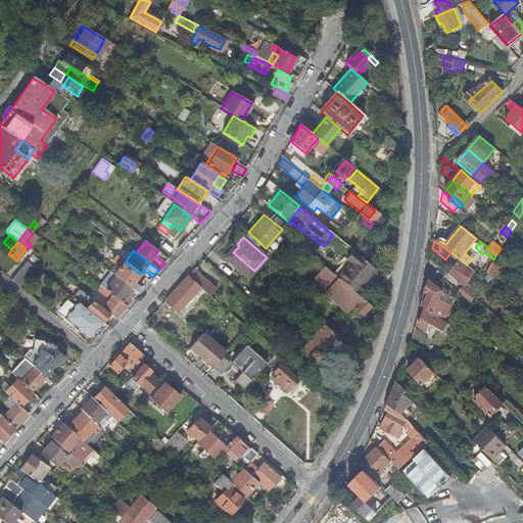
[(361,282),(373,268),(352,251),(345,259),(351,265),(346,271),(361,282)]
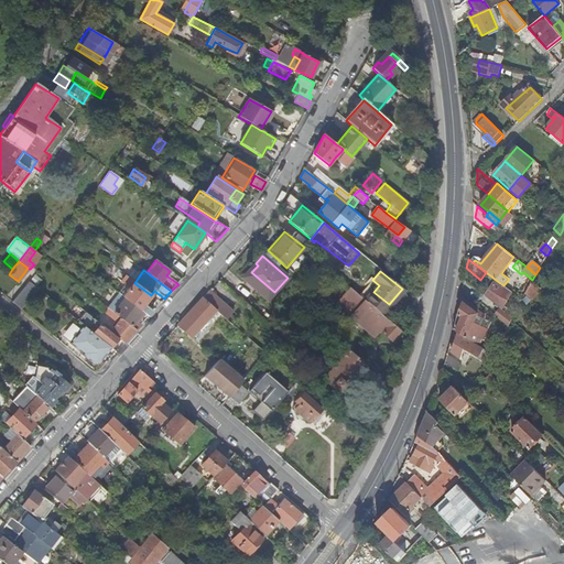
[(274,292),(251,272),(246,278),(245,277),(243,278),(249,282),(268,300),(274,292)]
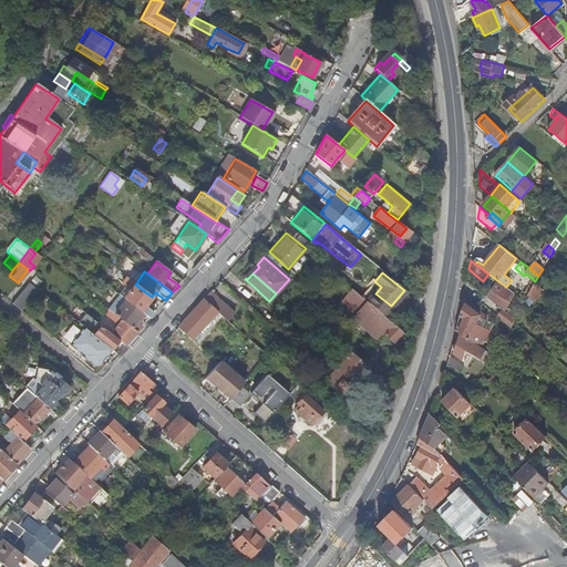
[(143,313),(148,319),(153,313),(145,307),(152,297),(135,285),(126,277),(121,284),(124,286),(125,285),(131,289),(123,299),(125,300),(143,313)]
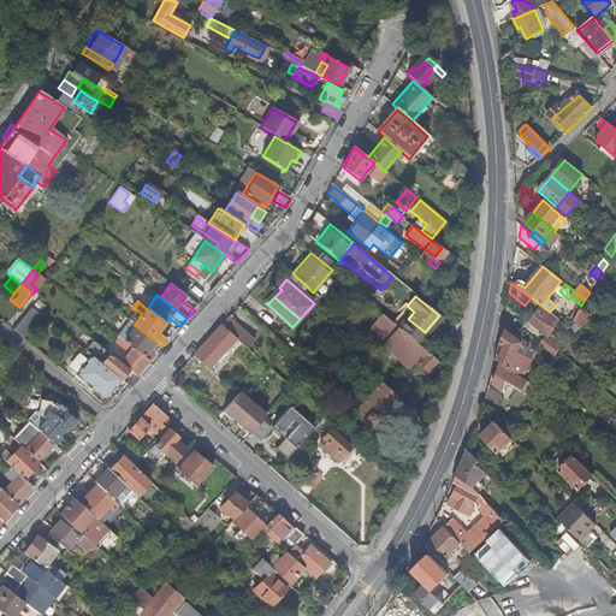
[(523,318),(508,306),(504,324),(520,333),(527,321),(523,318)]
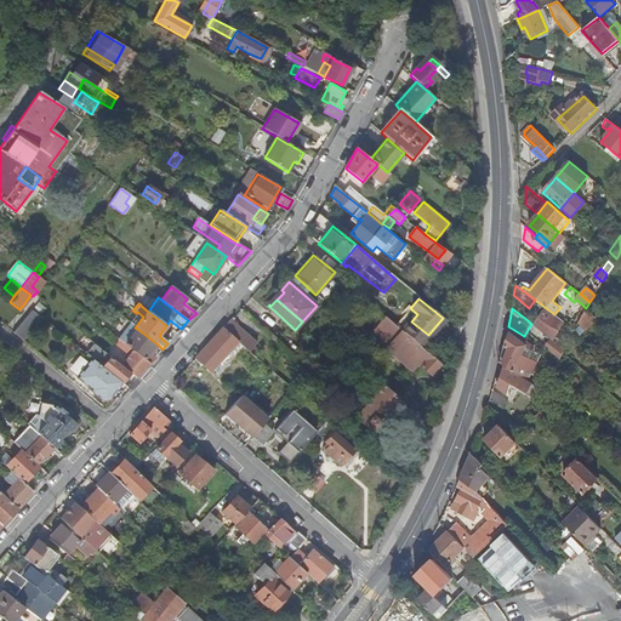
[(535,325),(554,340),(562,324),(565,326),(567,324),(554,314),(546,308),(535,325)]
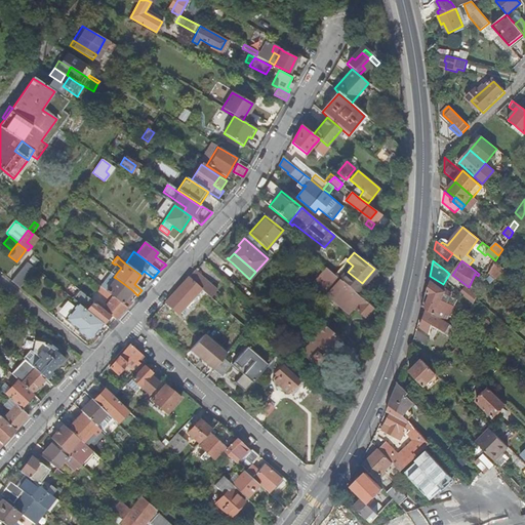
[(494,261),(487,274),(495,280),(502,269),(494,261)]
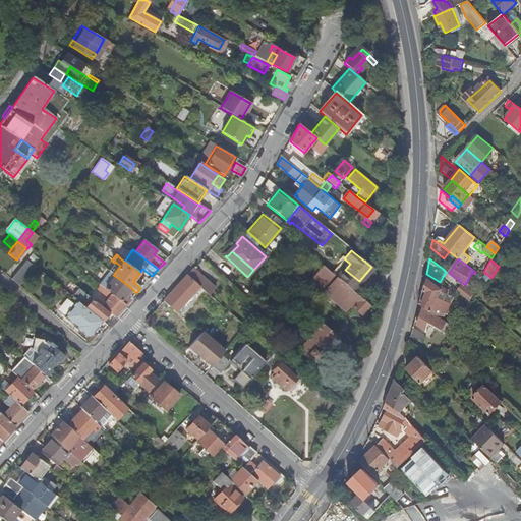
[(26,261),(10,279),(18,286),(34,267),(26,261)]
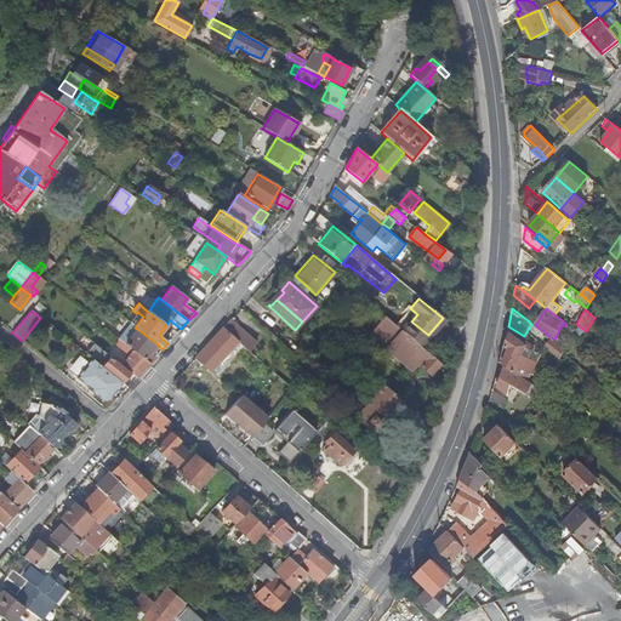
[(431,375),(440,364),(422,348),(420,346),(403,331),(386,317),(370,335),(411,370),(419,362),(421,364),(420,365),(431,375)]
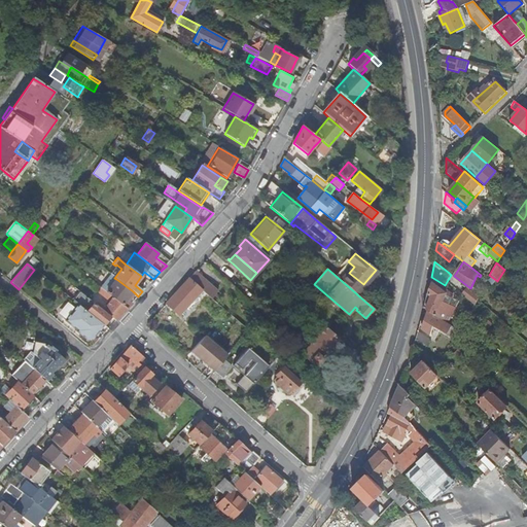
[(363,284),(365,286),(378,272),(376,270),(363,284)]
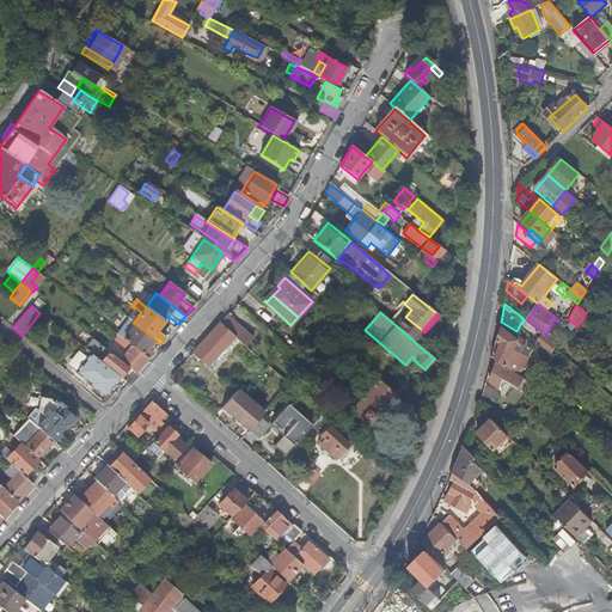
[(252,338),(227,316),(219,324),(240,343),(245,347),(252,338)]
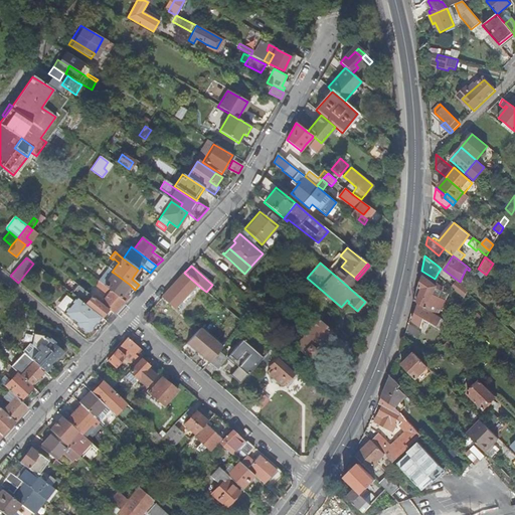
[(348,287),(355,278),(341,267),(334,275),(348,287)]
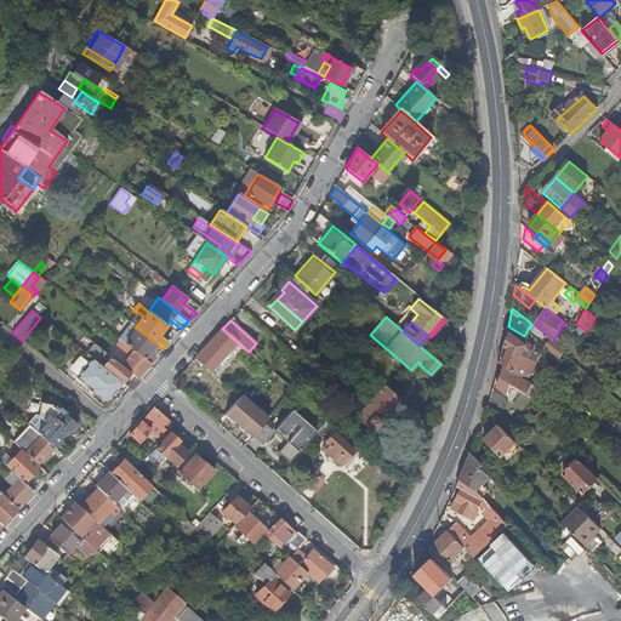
[(119,340),(125,345),(137,329),(135,328),(131,325),(119,340)]
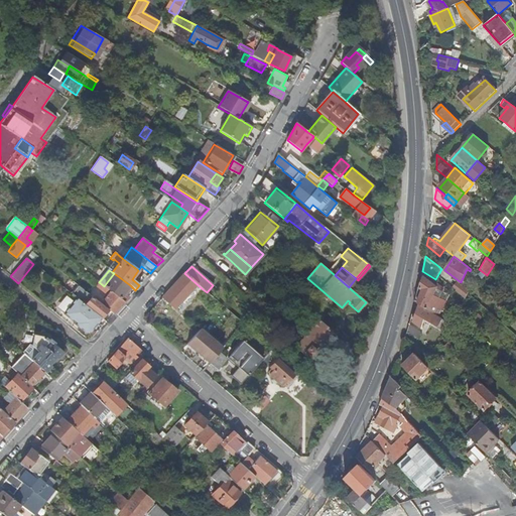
[(422,271),(419,288),(421,289),(424,277),(436,286),(437,284),(439,286),(438,288),(442,291),(444,288),(422,271)]
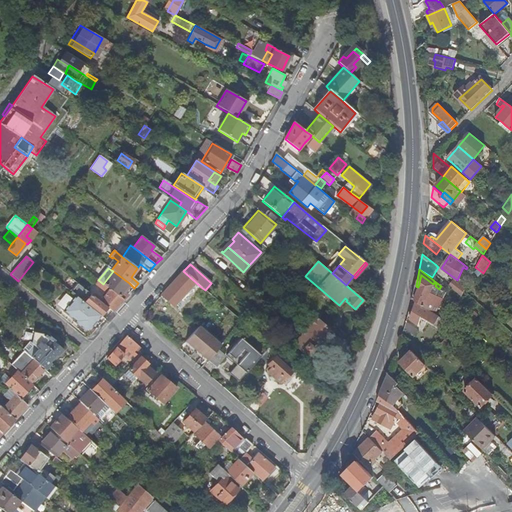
[(103,284),(123,300),(127,295),(122,292),(129,283),(113,271),(103,284)]
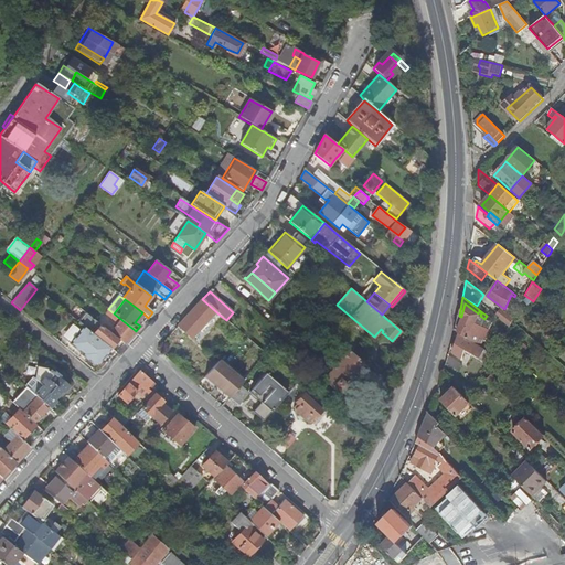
[(215,311),(202,299),(178,326),(191,338),(215,311)]
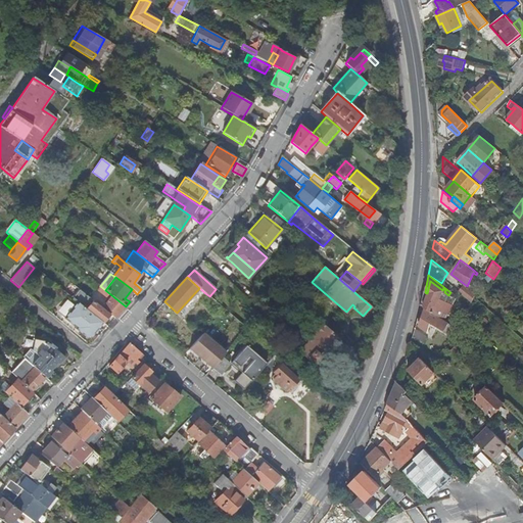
[(109,315),(114,319),(126,306),(105,290),(100,286),(89,278),(84,283),(95,292),(97,290),(109,299),(105,305),(98,299),(95,303),(109,315)]
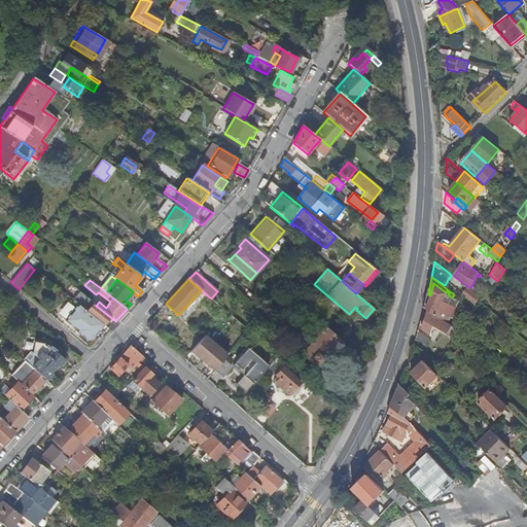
[(430,295),(428,294),(425,308),(435,316),(438,318),(448,324),(457,308),(450,303),(445,301),(448,294),(449,292),(447,290),(446,292),(433,283),(430,295)]
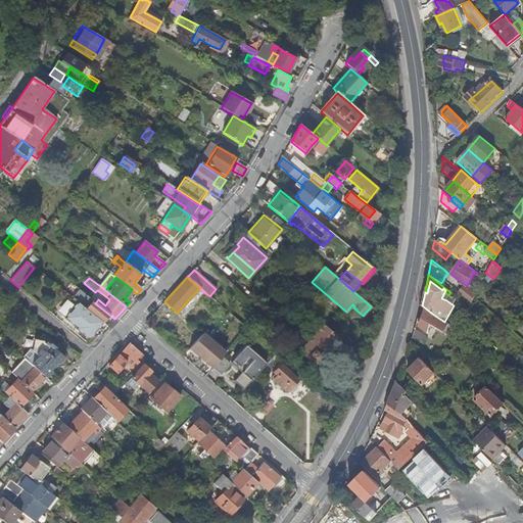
[(355,293),(363,284),(361,282),(353,291),(355,293)]
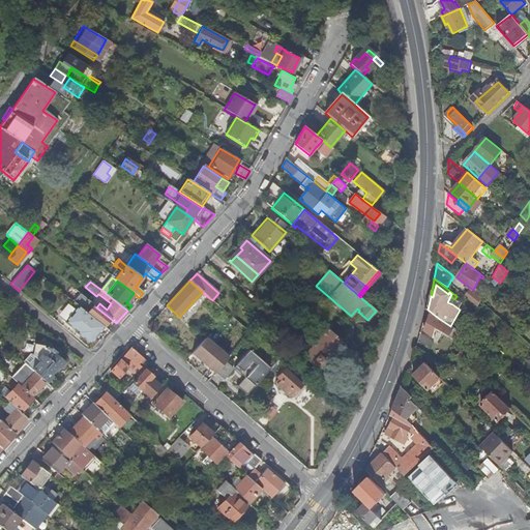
[(500,299),(508,306),(514,299),(507,292),(500,299)]
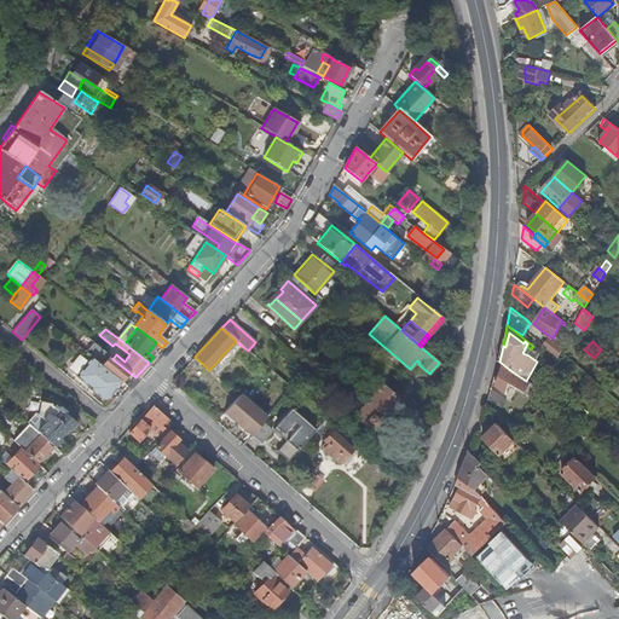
[(91,358),(121,382),(129,372),(113,359),(93,343),(86,353),(91,358)]
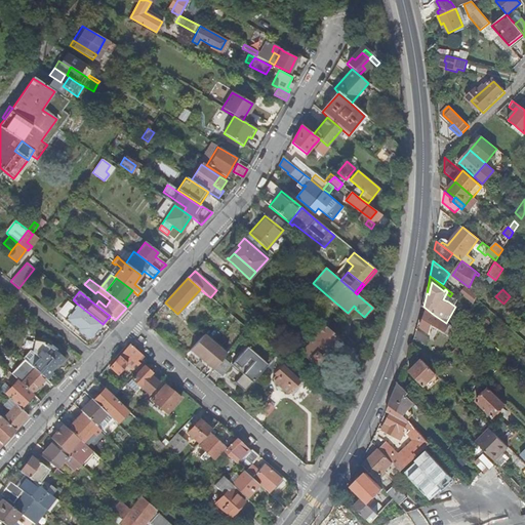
[(58,310),(67,316),(74,308),(66,300),(58,310)]
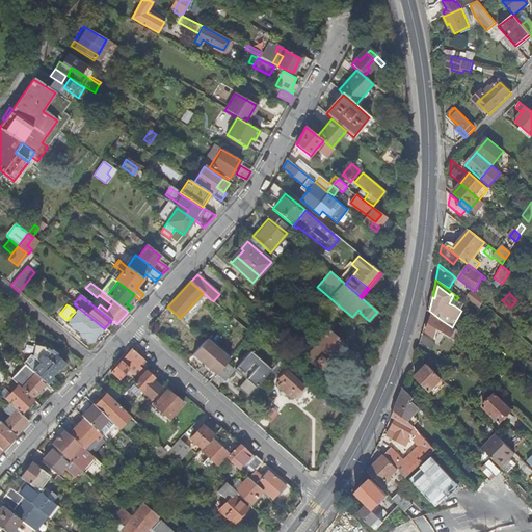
[(90,345),(104,328),(78,308),(75,312),(68,320),(64,323),(77,334),(77,335),(90,345)]
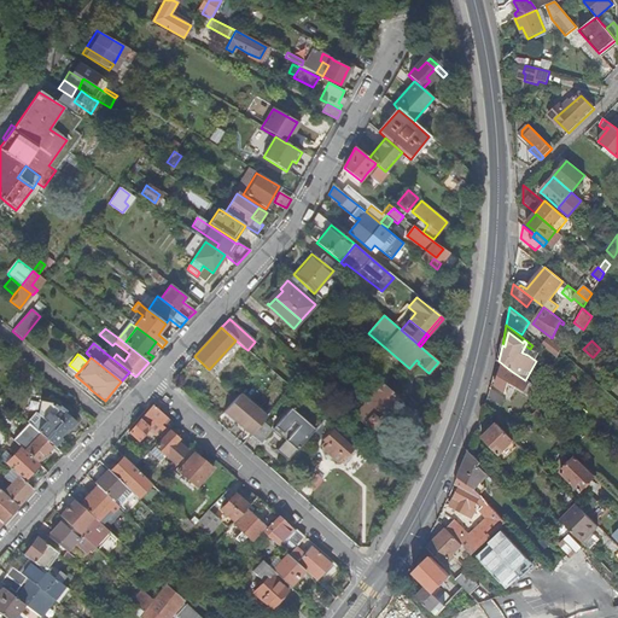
[(525,380),(514,373),(502,366),(495,388),(505,394),(509,383),(524,392),(525,392),(528,388),(538,395),(542,390),(525,380)]
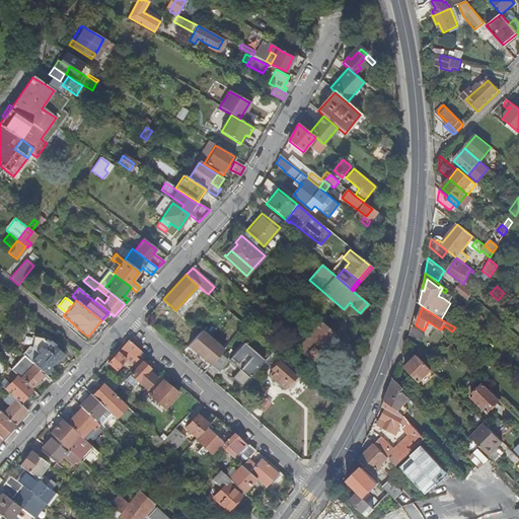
[(318,322),(309,332),(312,336),(299,351),(309,359),(310,357),(315,361),(328,345),(329,346),(335,340),(334,339),(336,337),(318,322)]
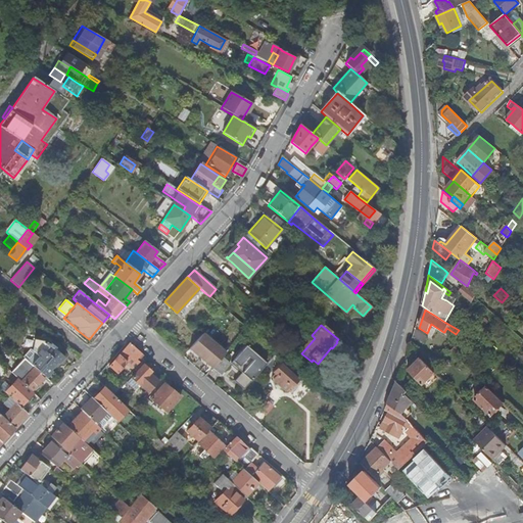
[(453,338),(456,334),(446,328),(444,332),(453,338)]
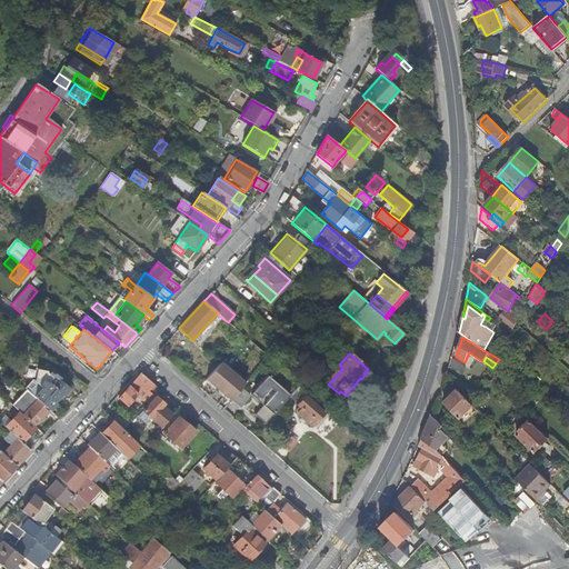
[(466,368),(451,358),(449,366),(461,375),(466,368)]
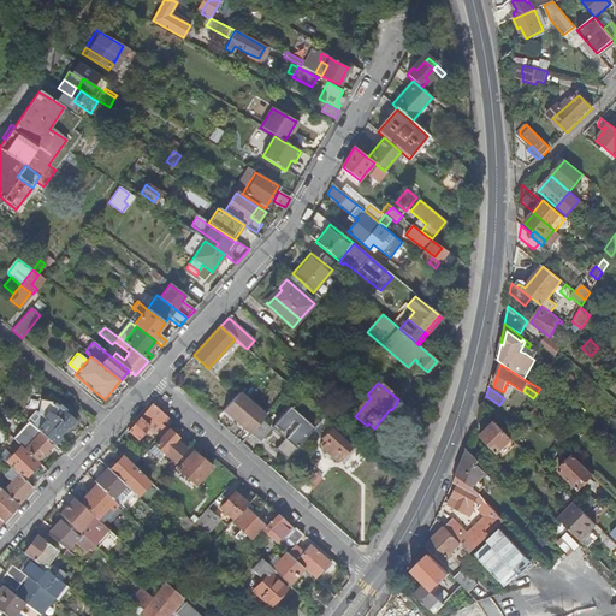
[(265,415),(267,413),(242,390),(240,392),(249,402),(265,415)]
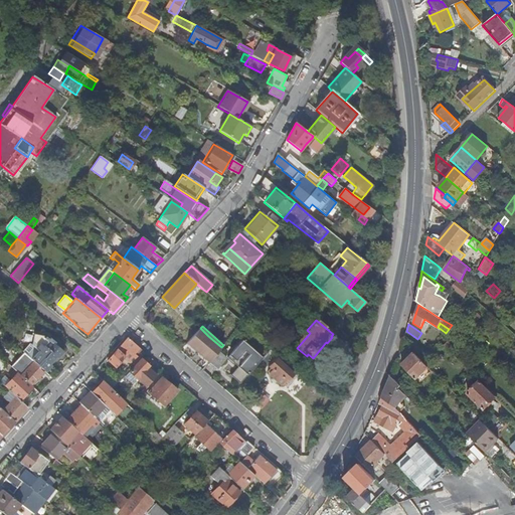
[(186,343),(208,363),(218,351),(221,347),(208,336),(200,328),(186,343)]
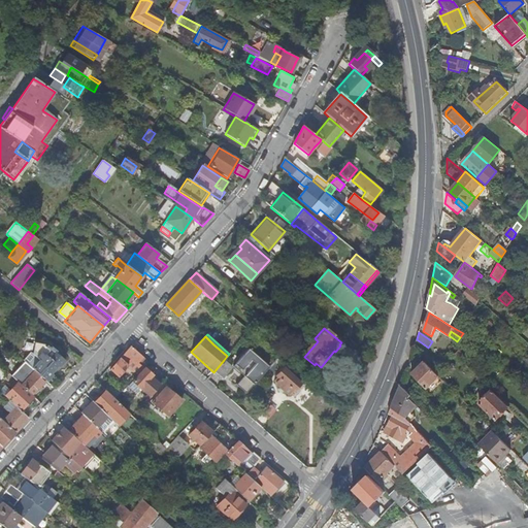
[(34,347),(60,368),(65,362),(47,347),(46,348),(43,347),(44,344),(34,343),(34,347)]
